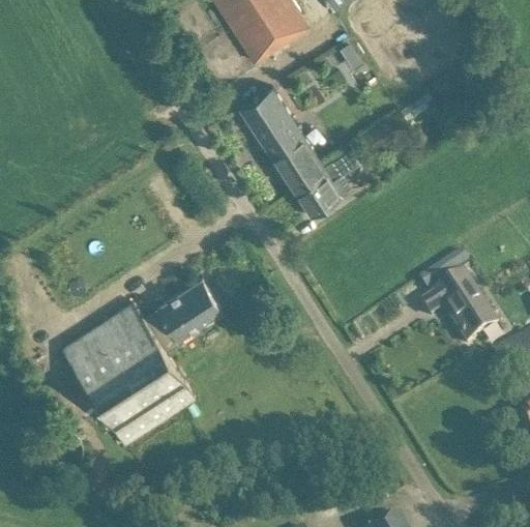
[(291,0),(212,0),(255,64),(310,28),(291,0)]
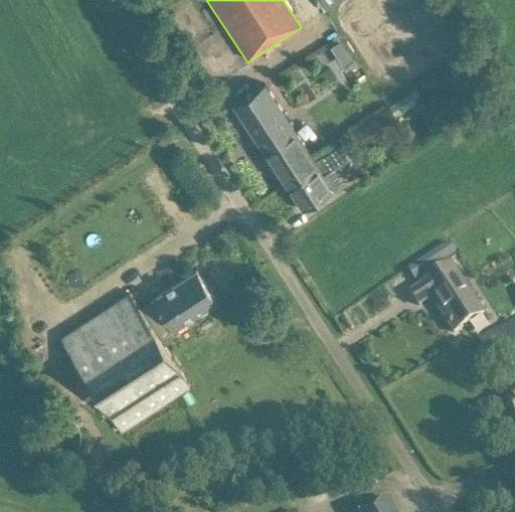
[(315,0),(324,13),(344,0),(315,0)]
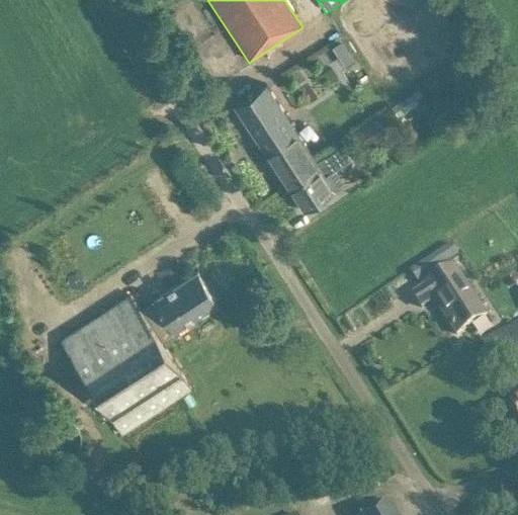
[(349,22),(334,31),(354,67),(369,59),(349,22)]
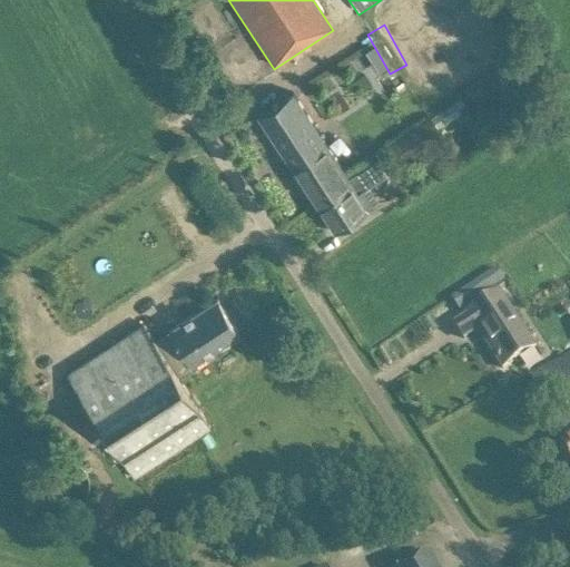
[(351,186),(293,97),(259,118),(317,207),(351,186)]
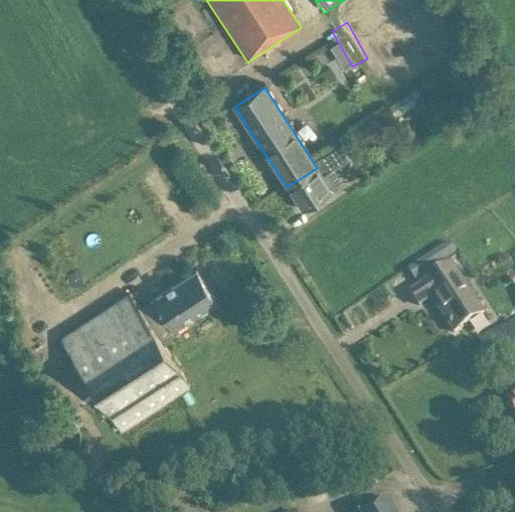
[(389,109),(348,136),(359,153),(399,126),(389,109)]
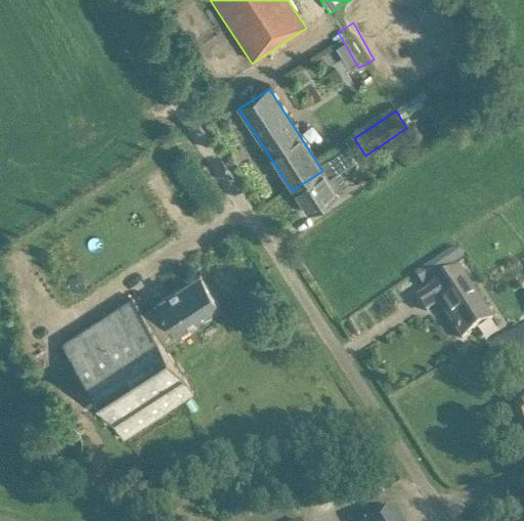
[(322,171),(292,190),(307,215),(338,196),(337,193),(345,188),(337,176),(356,164),(347,149),(319,167),(322,171)]
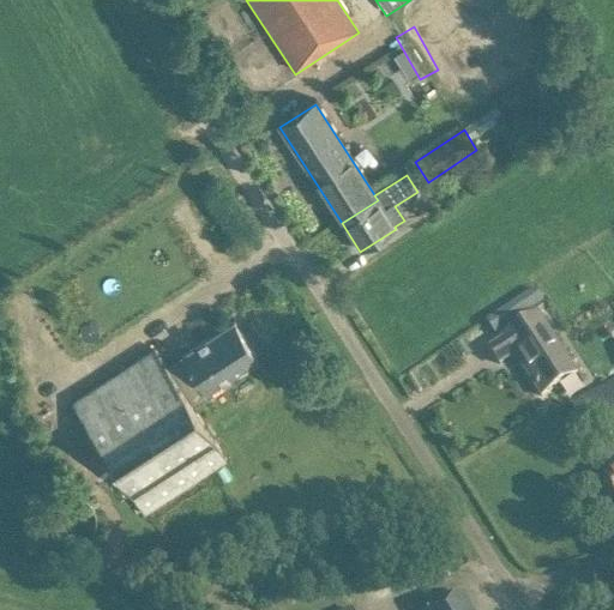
[(543,307),(535,294),(511,309),(519,322),(543,307)]
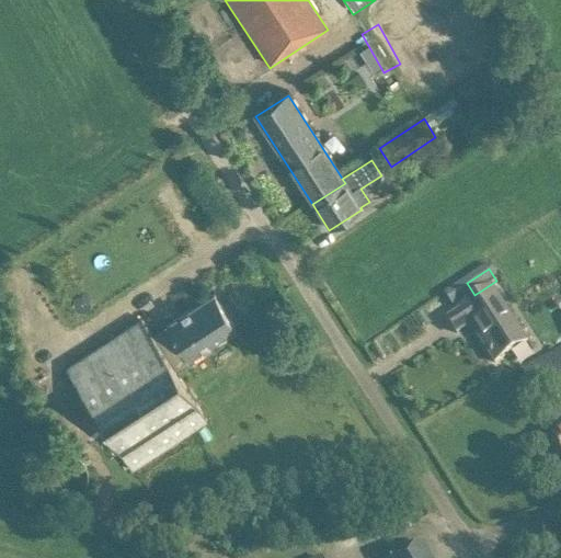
[(490,292),(459,311),(460,314),(447,323),(456,337),(470,328),(494,366),(525,346),(490,292)]
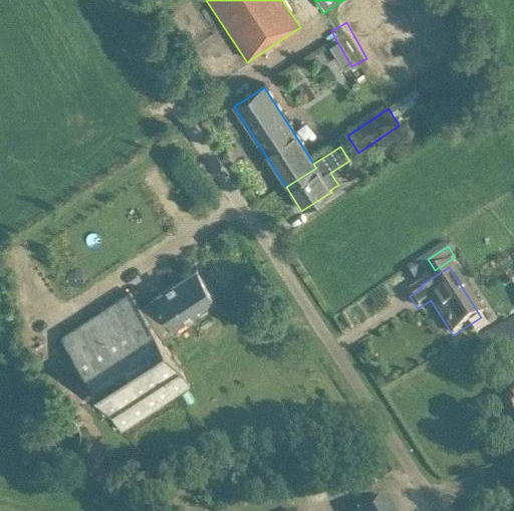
[(216,302),(197,271),(156,298),(163,309),(145,320),(130,296),(59,342),(118,434),(190,387),(159,339),(216,302)]
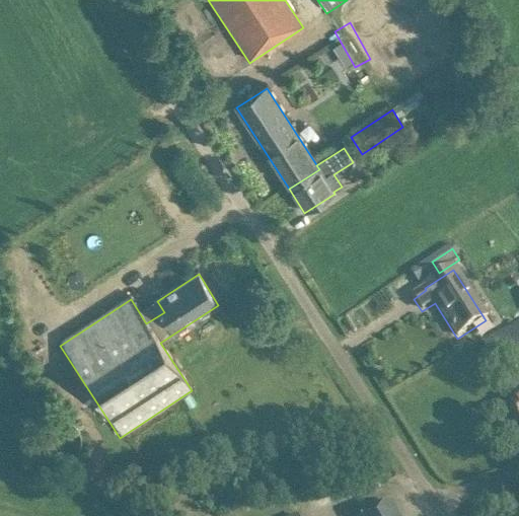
[(518,325),(482,346),(494,369),(518,356),(518,325)]
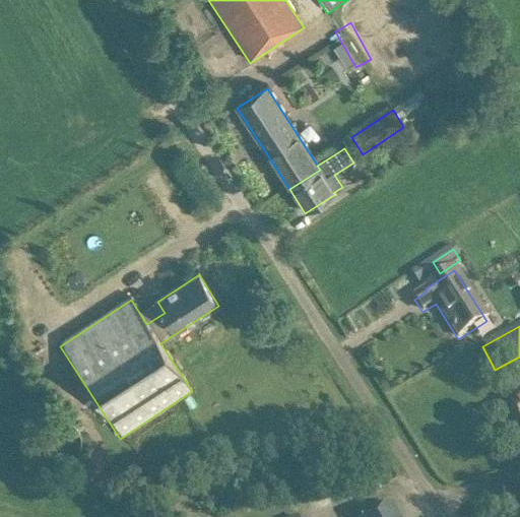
[(519,402),(511,406),(519,430),(519,402)]
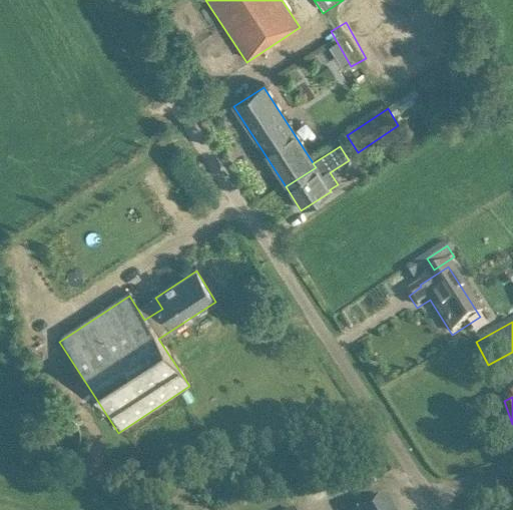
[(391,509),(386,500),(369,509),(391,509)]
